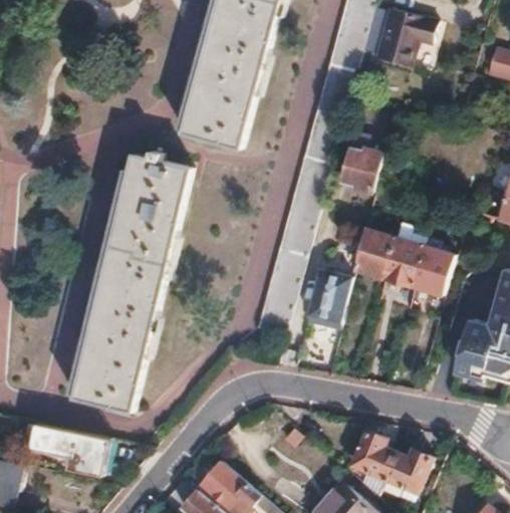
[(223,0),(187,134),(245,150),(285,0),(223,0)]
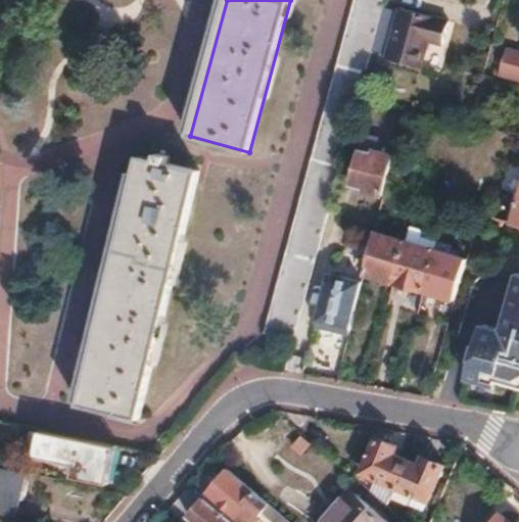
[(351,0),(262,333),(289,341),(325,207),(355,99),(368,50),(380,5),(381,0),(351,0)]
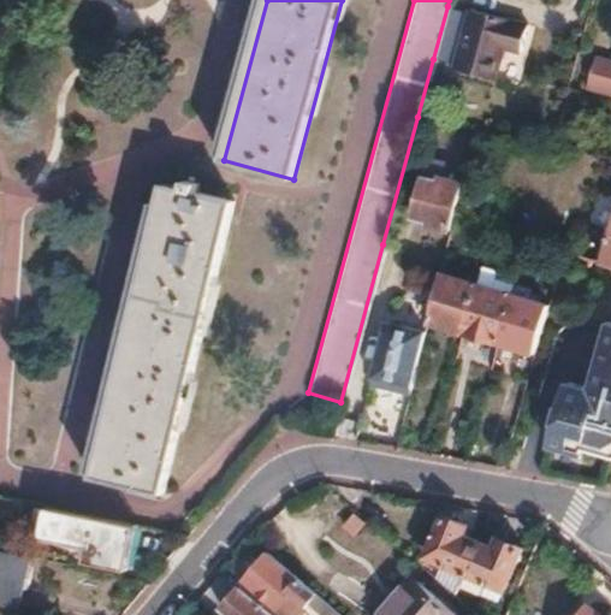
[(448,6),(433,59),(451,63),(449,69),(490,78),(498,47),(516,52),(525,23),(467,9),(466,11),(448,6)]
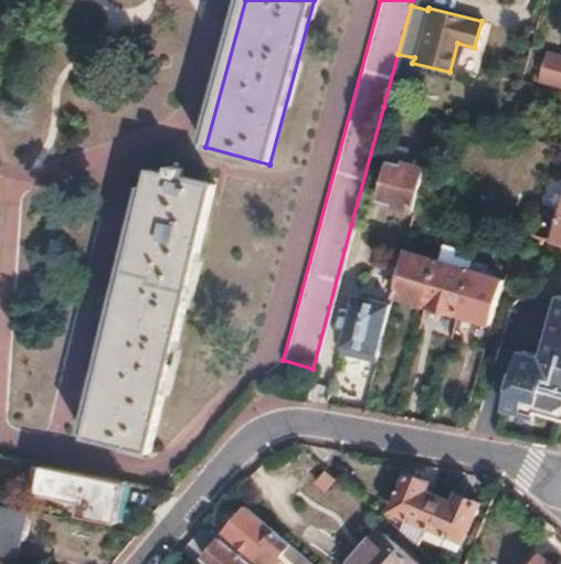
[(560,55),(539,51),(529,85),(560,93),(560,55)]
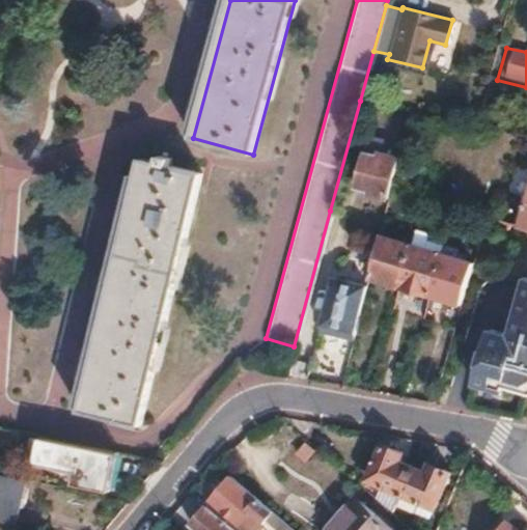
[(366,138),(355,187),(366,190),(365,193),(385,198),(394,158),(377,154),(380,142),(366,138)]
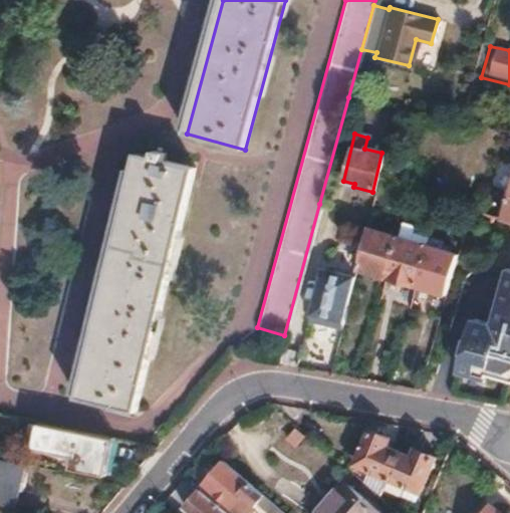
[(142,154),(76,397),(134,412),(199,170),(142,154)]
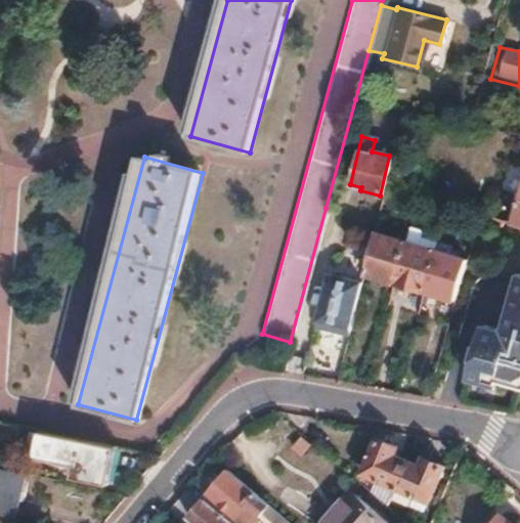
[(519,187),(519,193),(510,224),(519,226),(519,187)]
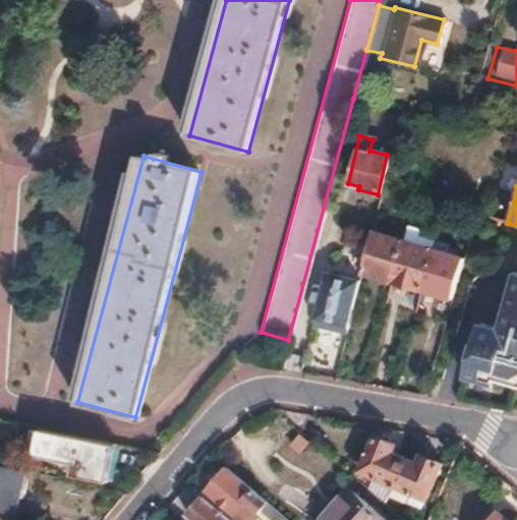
[(363,254),(358,272),(389,281),(400,240),(368,230),(366,239),(363,254)]
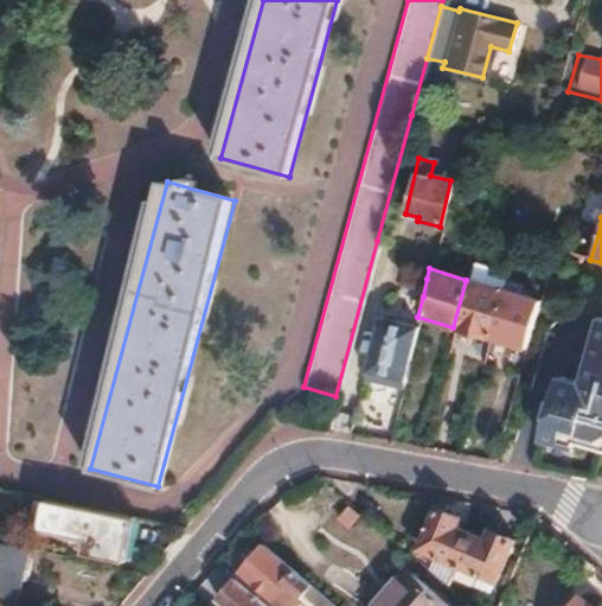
[(403,273),(398,292),(423,297),(427,279),(403,273)]
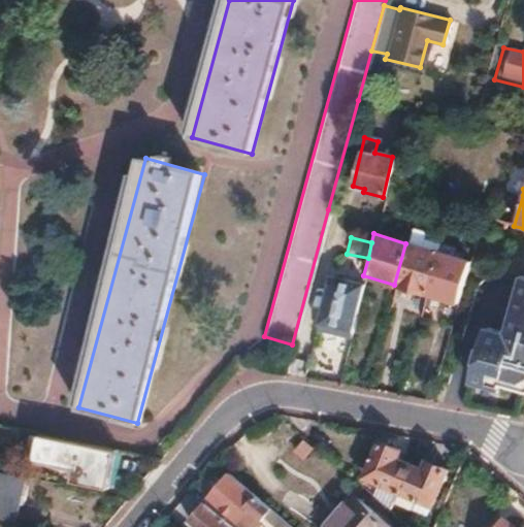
[(405,243),(394,285),(424,294),(435,253),(405,243)]
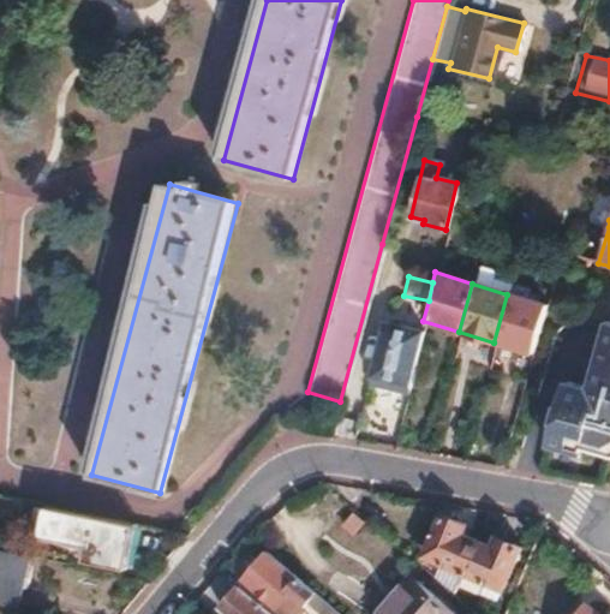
[(507,294),(494,343),(530,353),(544,305),(507,294)]
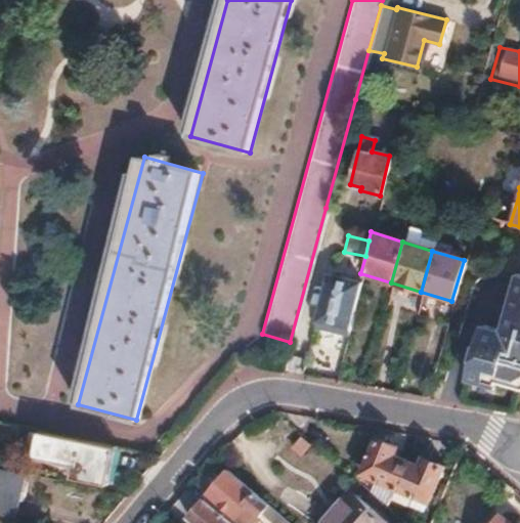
[(474,328),(459,379),(489,389),(491,382),(511,388),(514,380),(519,382),(519,274),(513,272),(494,334),(474,328)]
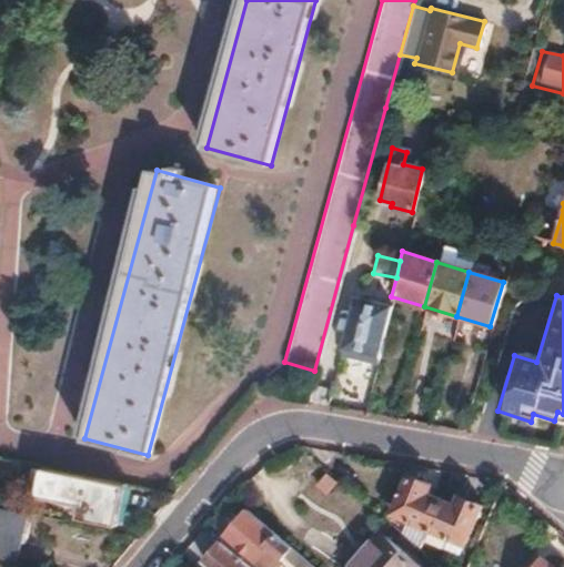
[(352,297),(338,355),(375,364),(389,306),(352,297)]
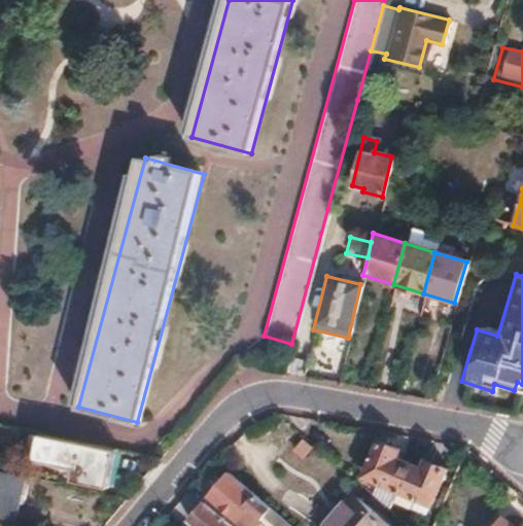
[(40,434),(36,454),(62,459),(66,441),(40,434)]
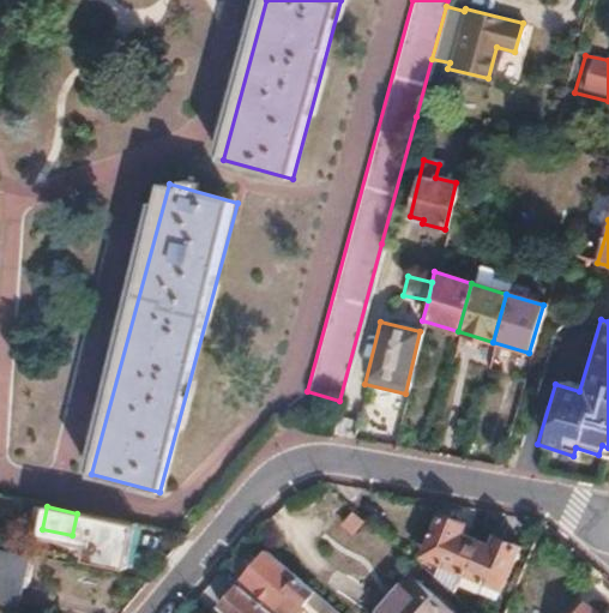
[(90,516),(80,559),(121,568),(131,524),(90,516)]
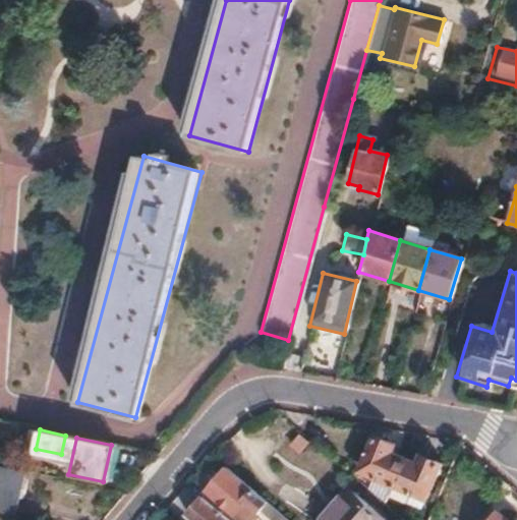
[(372,438),(357,473),(390,487),(402,460),(390,455),(393,447),(372,438)]
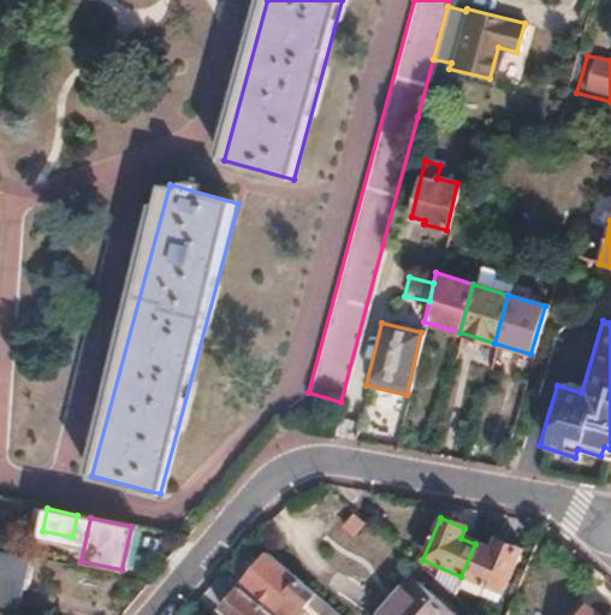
[(461,577),(456,587),(479,598),(484,587),(499,593),(518,550),(496,540),(492,550),(475,544),(461,577)]
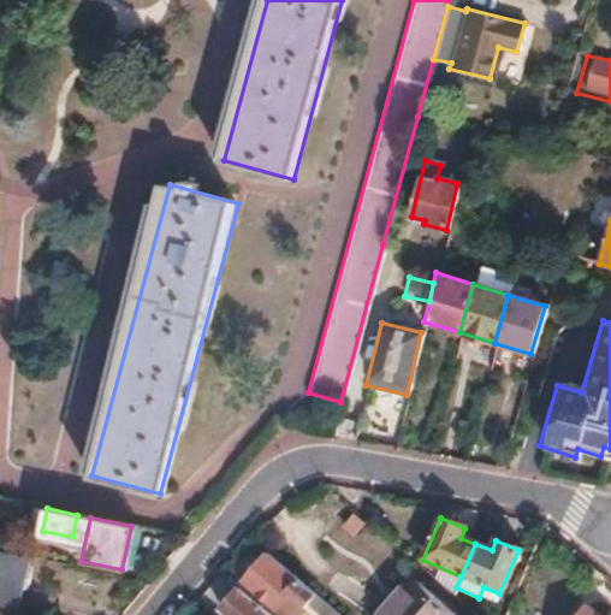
[(0,601),(13,604),(23,557),(0,551),(0,601)]
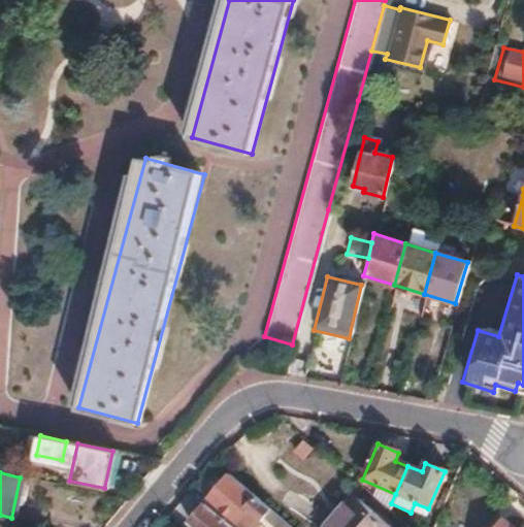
[(228,475),(207,498),(236,524),(239,526),(256,526),(263,519),(270,511),(257,500),(228,475)]
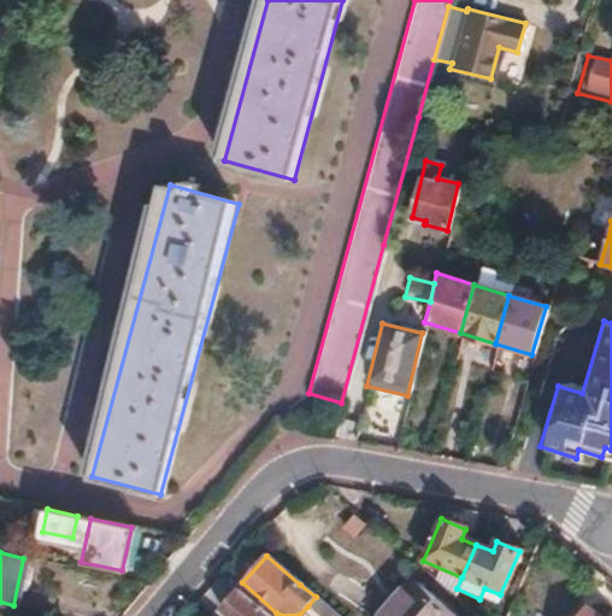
[(451,615),(410,580),(378,615),(451,615)]
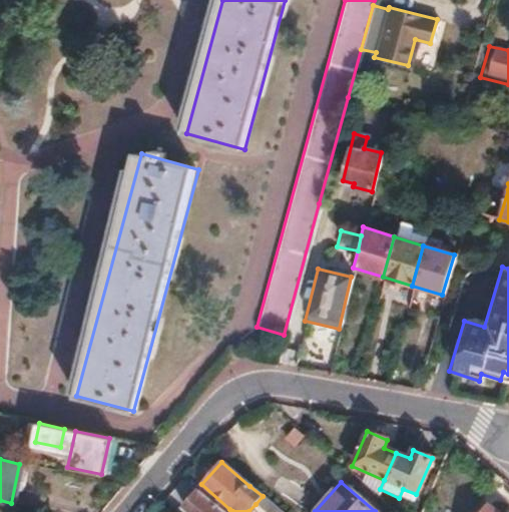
[(220,511),(196,491),(182,507),(186,511),(220,511)]
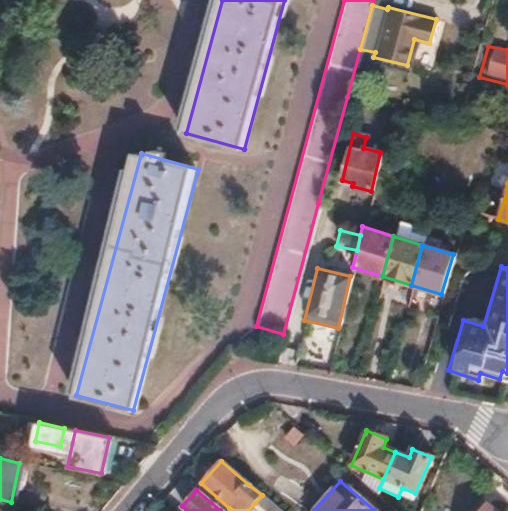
[(255,503),(264,510),(280,510),(262,495),(255,503)]
